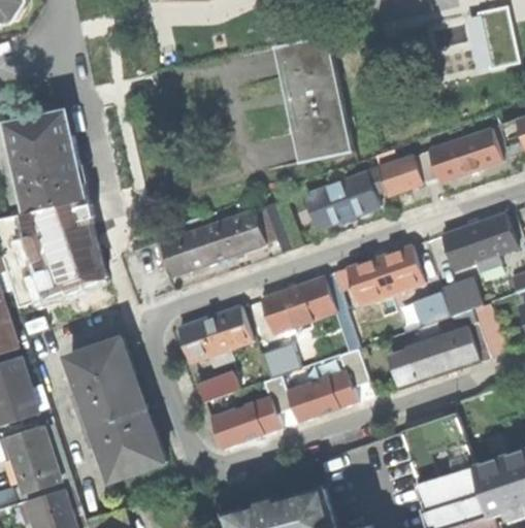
[(0,24),(15,21),(29,1),(29,0),(0,0),(0,24)]
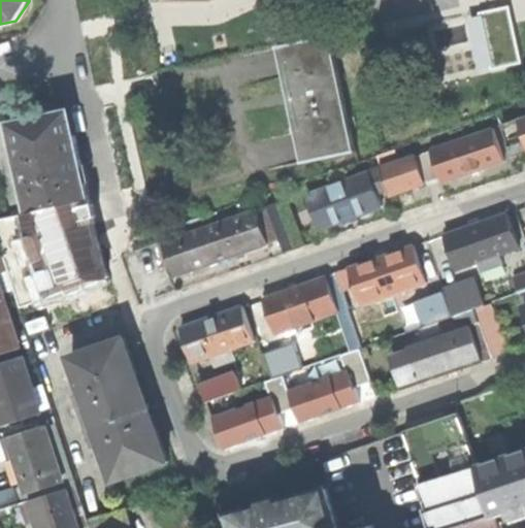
[(521,63),(507,6),(477,12),(477,15),(489,67),(489,69),(521,63)]
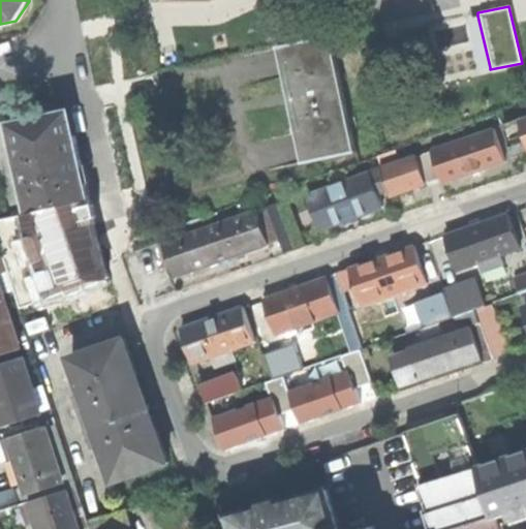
[(490,67),(477,16),(467,18),(478,69),(490,67)]
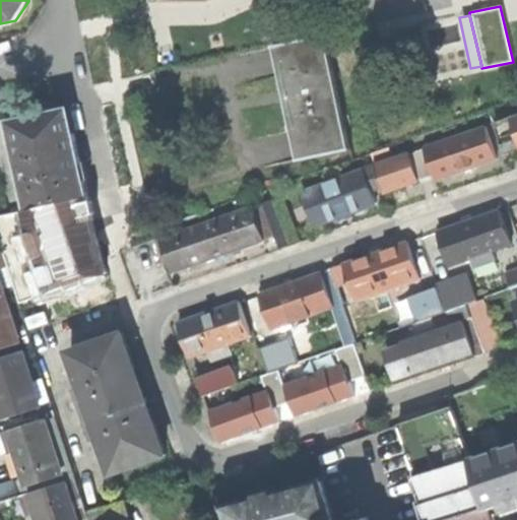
[(281,98),(296,161),(349,150),(323,36),(272,46),(281,98)]
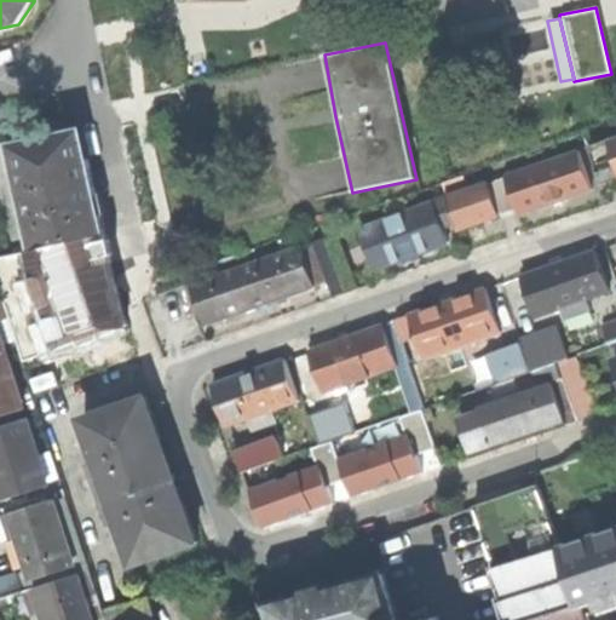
[(34,248),(103,233),(93,193),(86,158),(78,159),(72,131),(11,145),(34,248)]
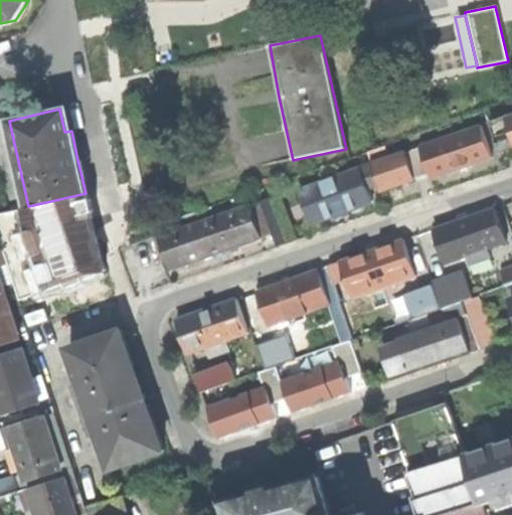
[(511,114),(488,123),(499,154),(511,149),(511,114)]
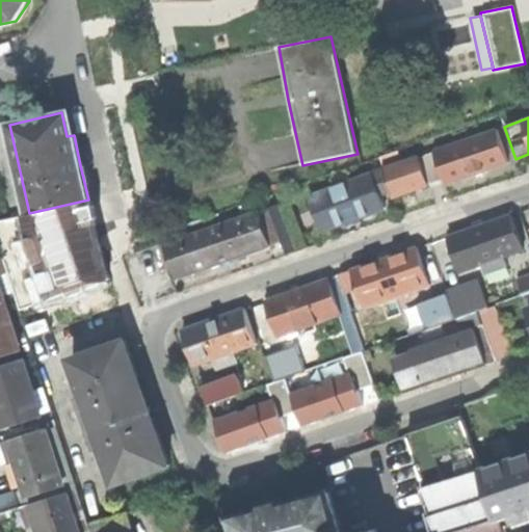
[(505,161),(495,130),(380,168),(381,170),(388,189),(390,194),(425,182),(423,174),(439,167),(444,183),(445,184),(479,170),(505,161)]
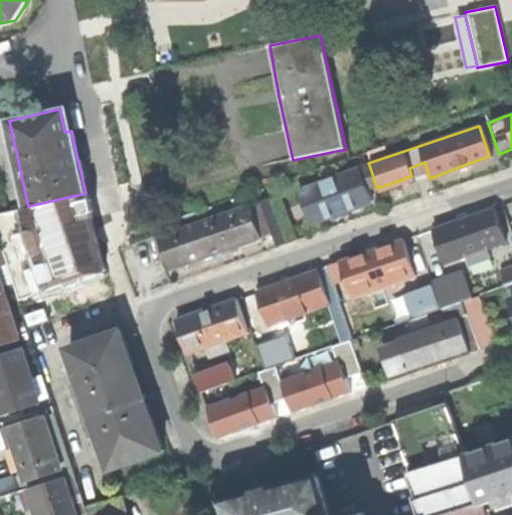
[(413,182),(430,177),(424,162),(409,168),(411,176),(413,182)]
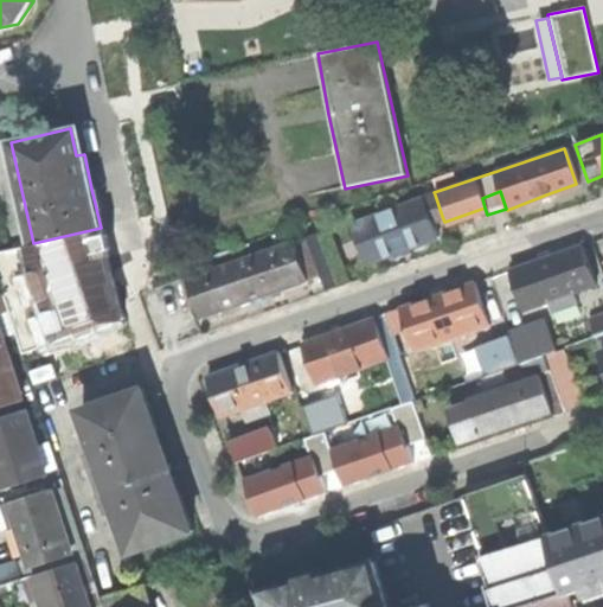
[(430,221),(442,216),(435,195),(423,199),(422,200),(352,225),(366,262),(386,255),(435,236),(430,221)]
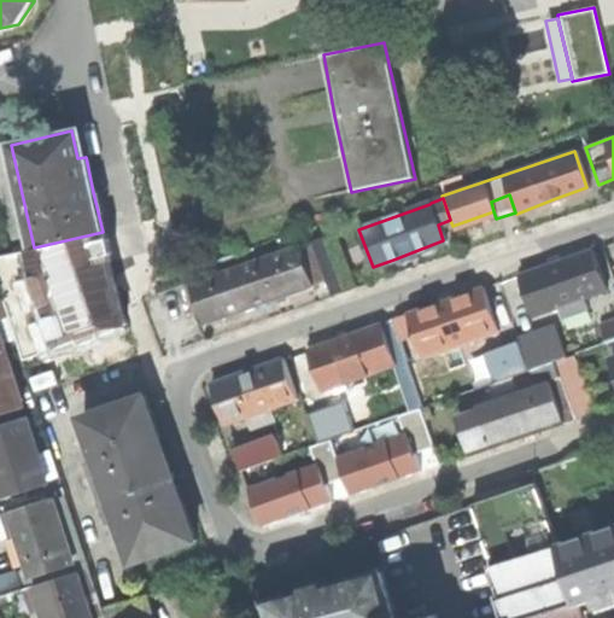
[(322,273),(343,266),(332,232),(309,239),(310,243),(322,273)]
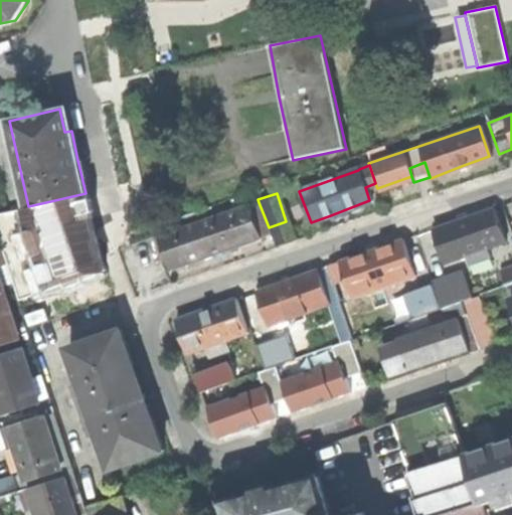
[(271,233),(269,227),(259,202),(158,237),(169,269),(215,252),(271,233)]
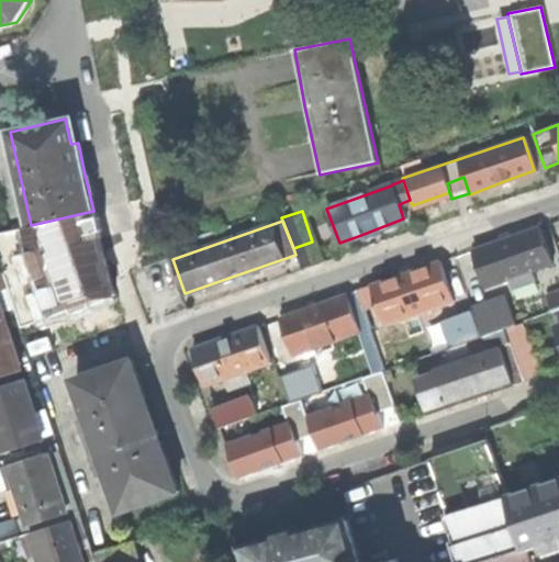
[(472,249),(485,287),(507,279),(510,283),(532,276),(530,271),(551,263),(538,226),(509,237),(506,232),(504,234),(501,234),(502,239),(472,249)]
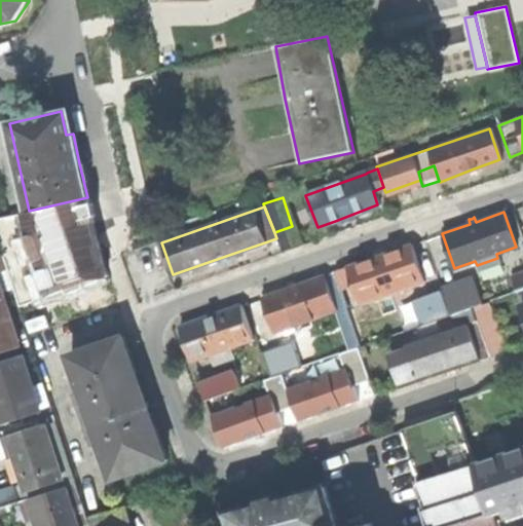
[(347,266),(360,301),(421,279),(409,245),(381,255),(380,251),(377,251),(374,253),(375,256),(347,266)]
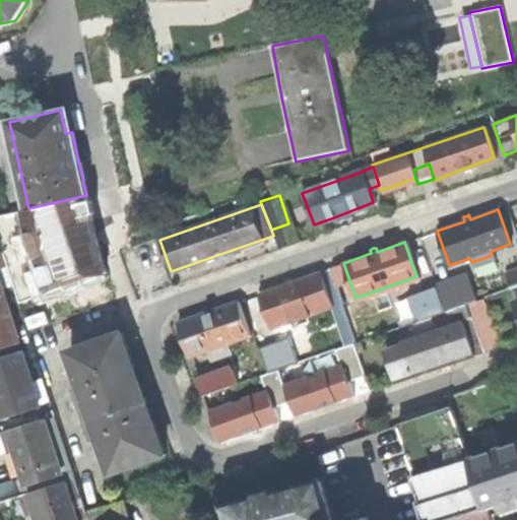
[(516,268),(505,272),(510,286),(516,283),(516,268)]
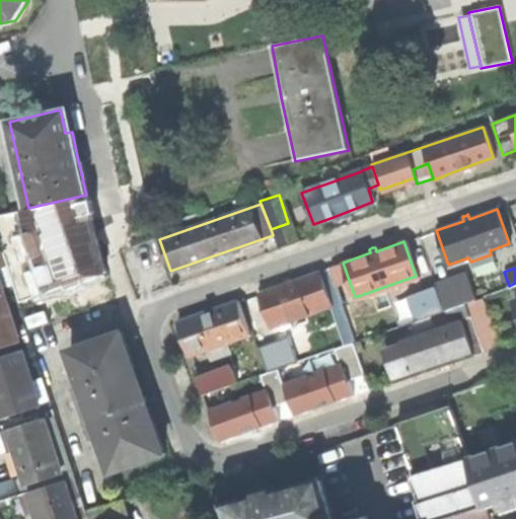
[(259,292),(270,327),(330,306),(319,272),(287,283),(259,292)]
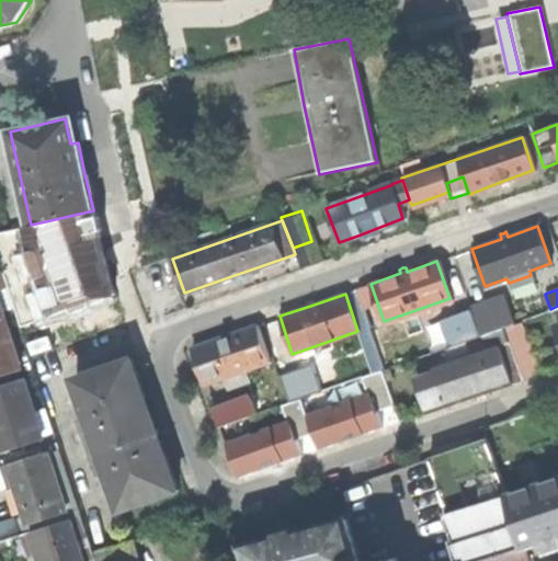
[(469,306),(474,320),(478,334),(503,327),(512,323),(503,295),(469,306)]
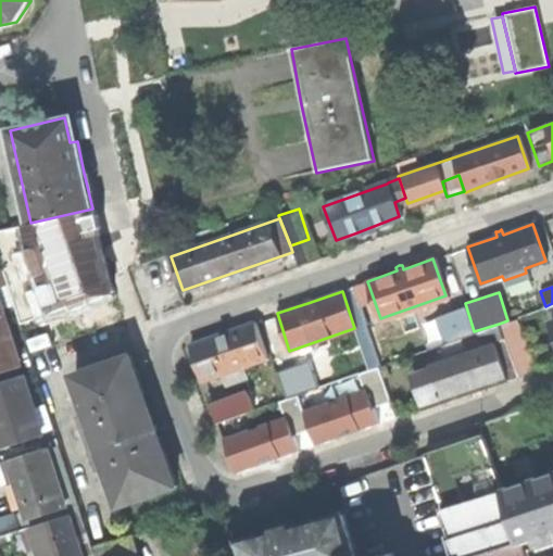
[(0,367),(19,362),(1,305),(0,304),(0,367)]
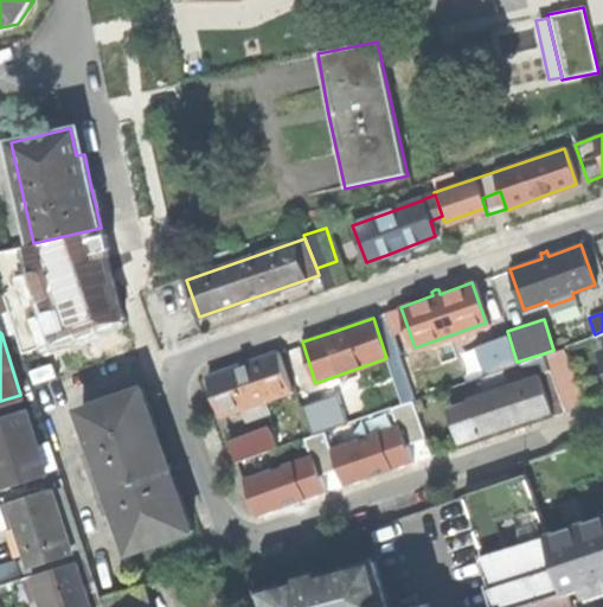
[(423,358),(476,346),(474,334),(421,346),(423,358)]
